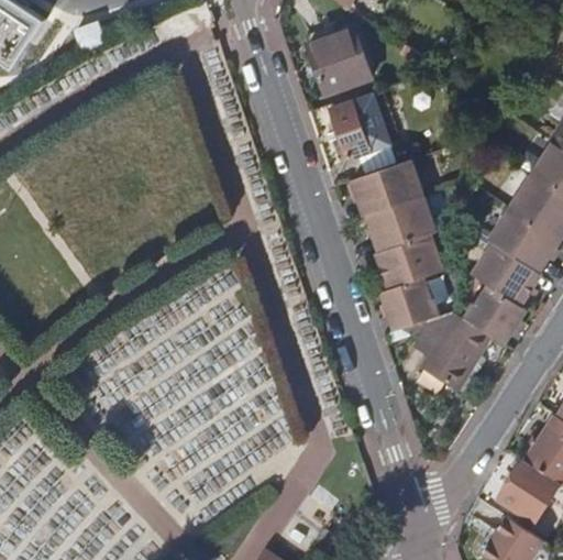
[(0,0),(0,56),(12,64),(43,17),(15,0),(0,0)]
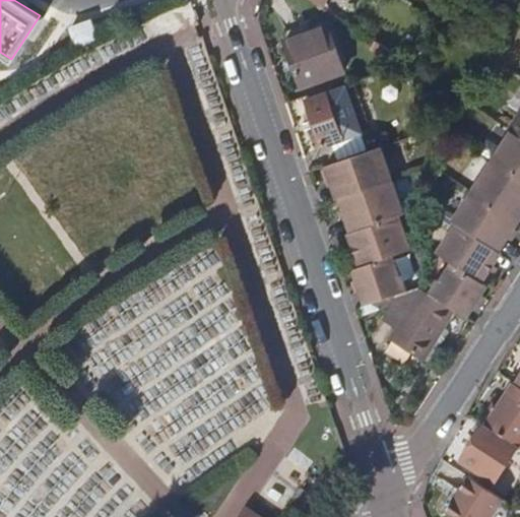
[(327,0),(309,0),(322,8),(327,0)]
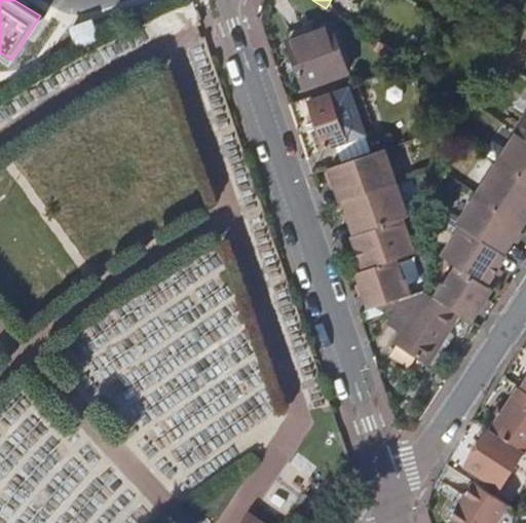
[(88,40),(105,34),(101,16),(82,23),(88,40)]
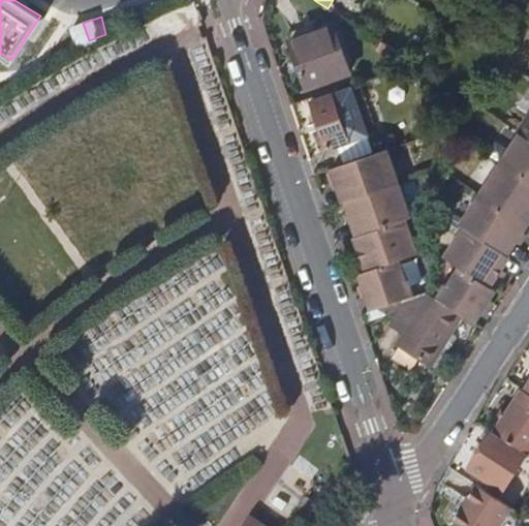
[(350,75),(335,31),(290,44),(306,91),(350,75)]
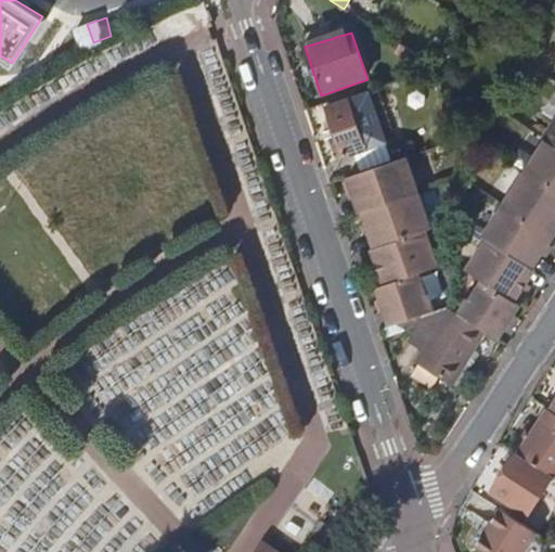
[(348,102),(326,110),(343,157),(364,151),(360,138),(365,136),(363,126),(357,128),(348,102)]
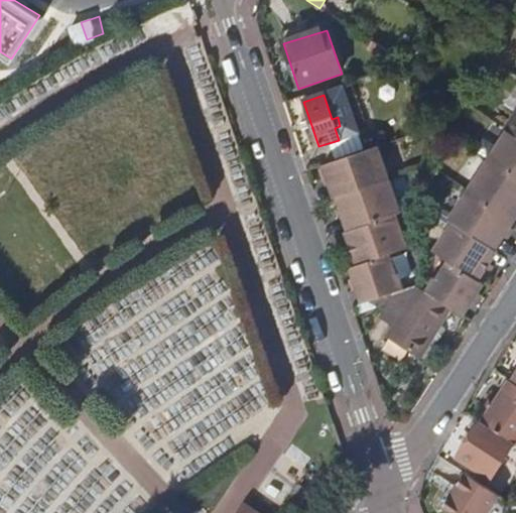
[(515,112),(504,131),(506,132),(515,138),(515,112)]
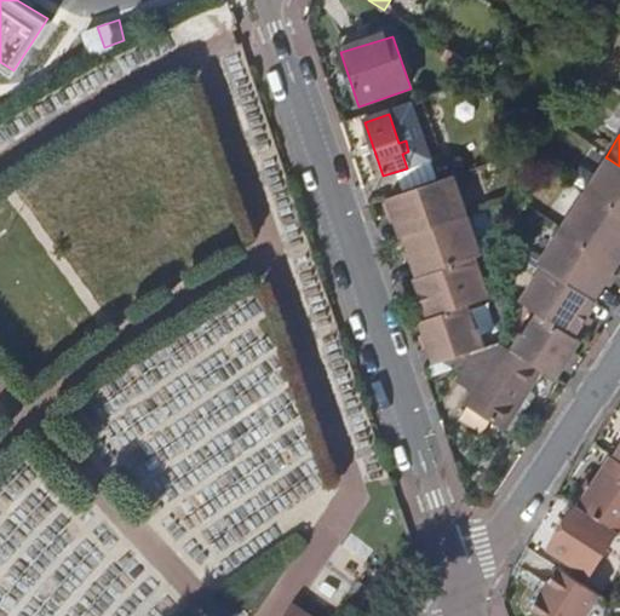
[(619,166),(608,159),(585,191),(619,216),(619,166)]
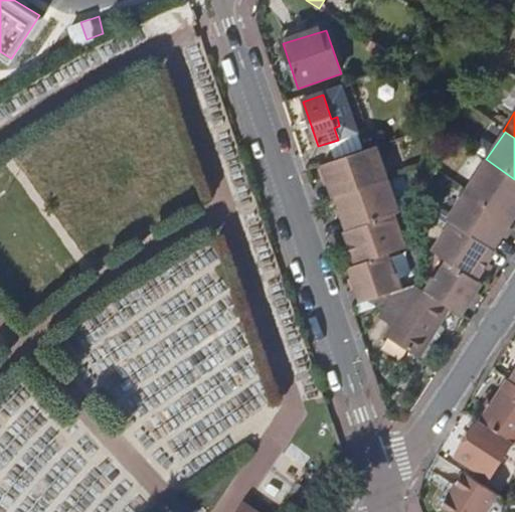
[(378,150),(323,167),(334,199),(336,198),(388,181),(378,150)]
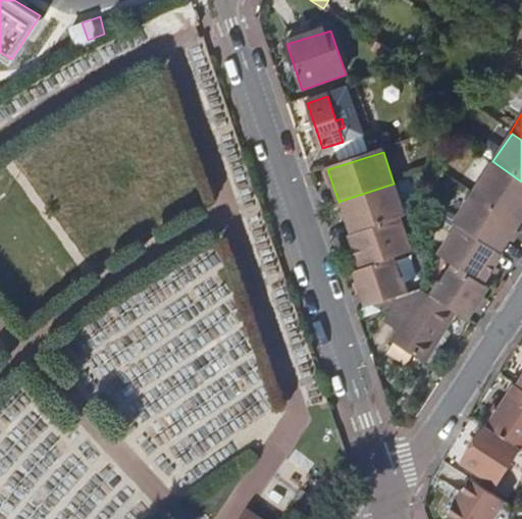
[(519,224),(521,220),(521,182),(492,161),(471,192),(519,224)]
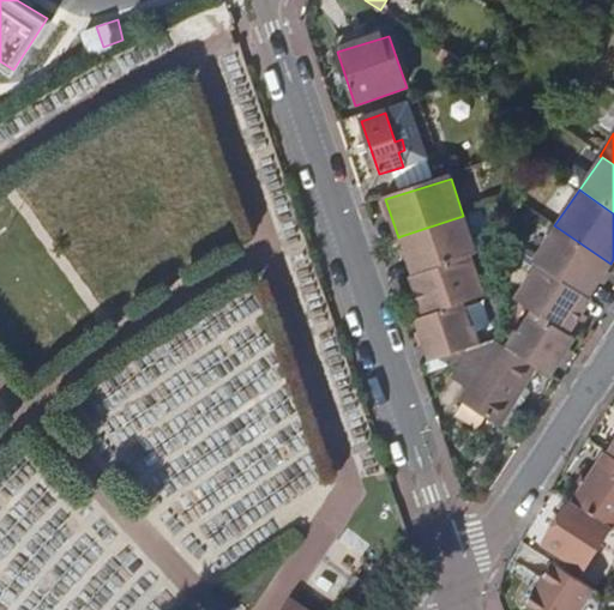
[(463,216),(401,236),(414,276),(471,257),(477,255),(463,216)]
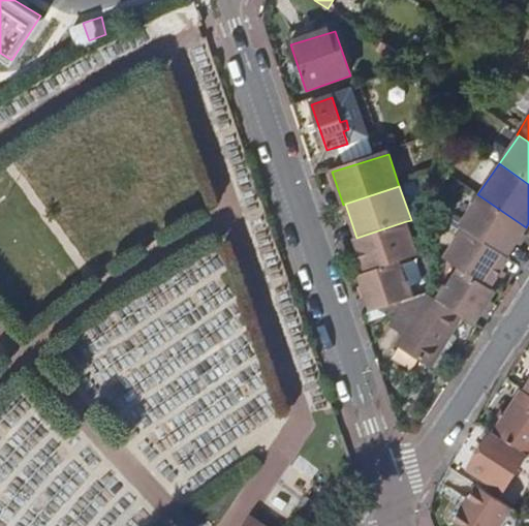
[(526,227),(477,194),(457,222),(461,225),(506,257),(526,227)]
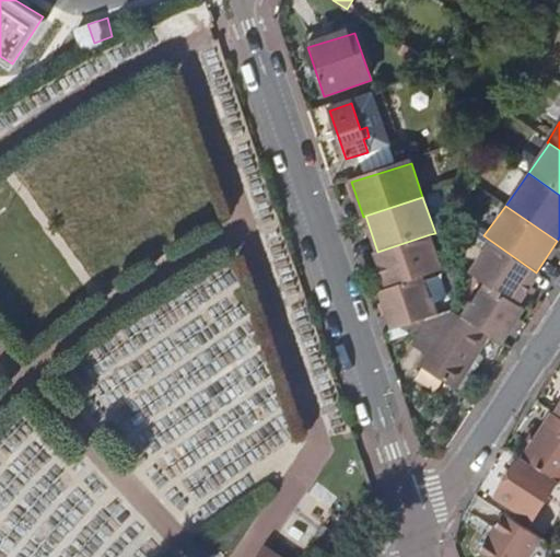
[(375,253),(387,289),(423,277),(443,270),(430,234),(377,252),(375,253)]
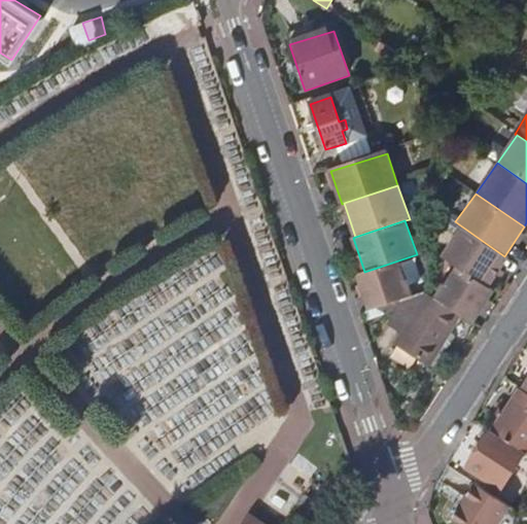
[(506,258),(504,256),(459,224),(438,253),(453,265),(487,288),(506,258)]
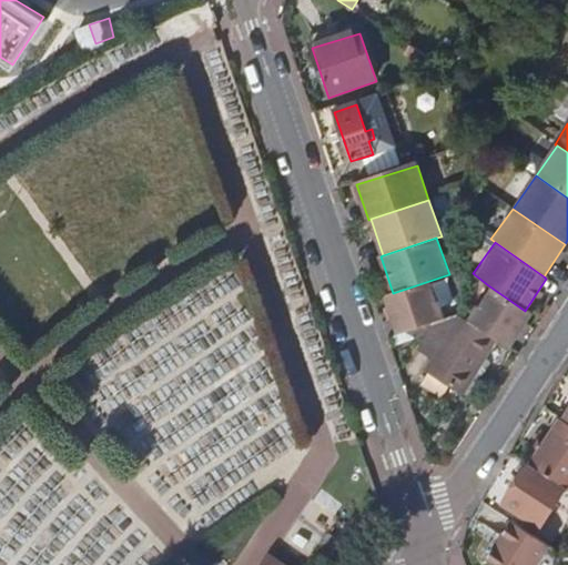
[(385,296),(398,335),(430,325),(444,321),(438,304),(437,304),(429,281),(393,293),(385,296)]
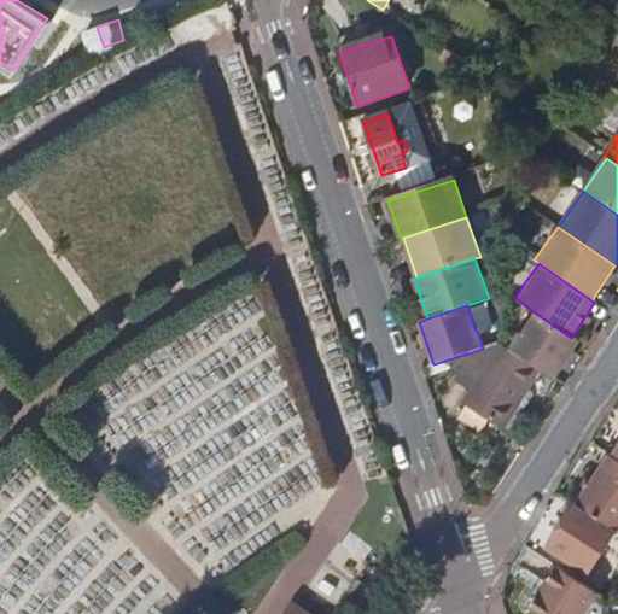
[(577,340),(571,338),(531,310),(516,332),(514,331),(503,346),(554,379),(577,340)]
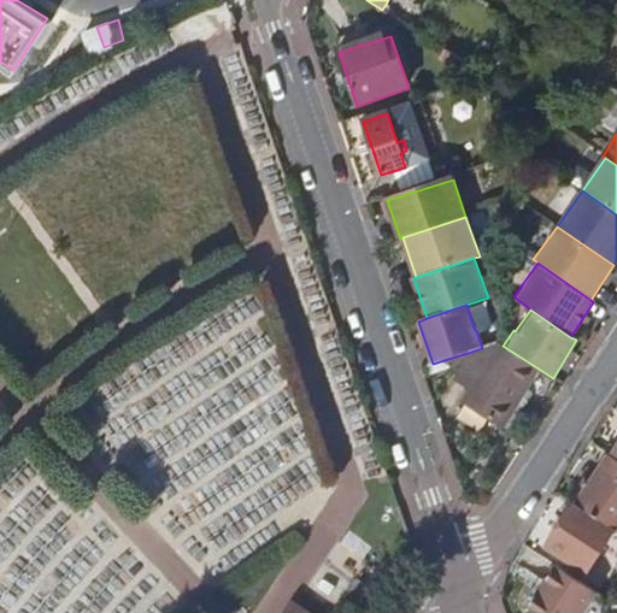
[(505,423),(538,369),(522,360),(495,343),(482,348),(468,353),(453,377),(471,388),(465,399),(505,423)]
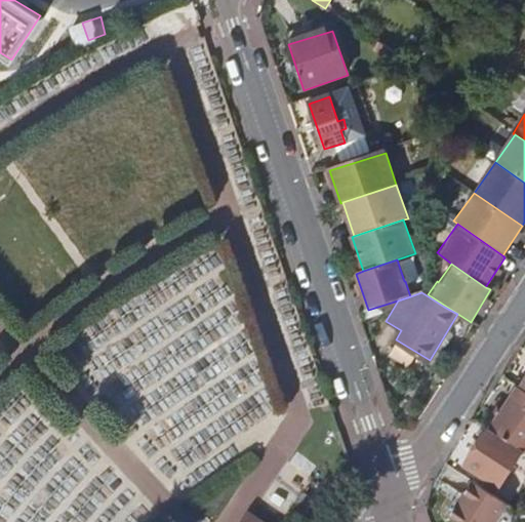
[(524,454),(524,391),(518,387),(489,431),(523,453),(524,454)]
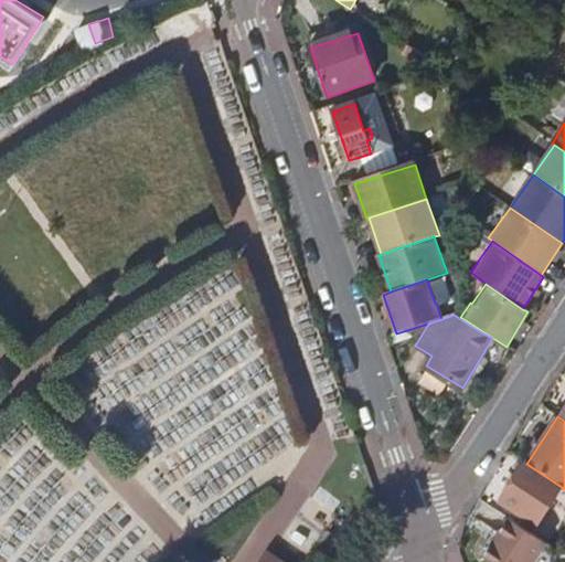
[(536,527),(563,488),(526,464),(501,502),(536,527)]
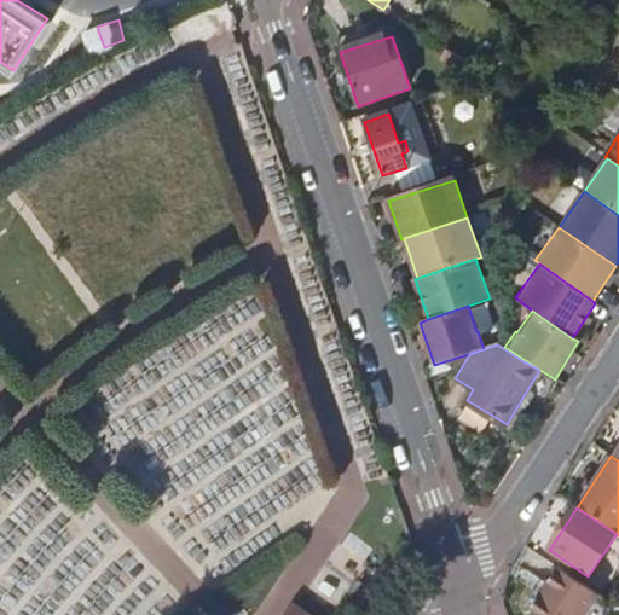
[(582,614),(596,596),(555,567),(526,609),(534,614),(582,614)]
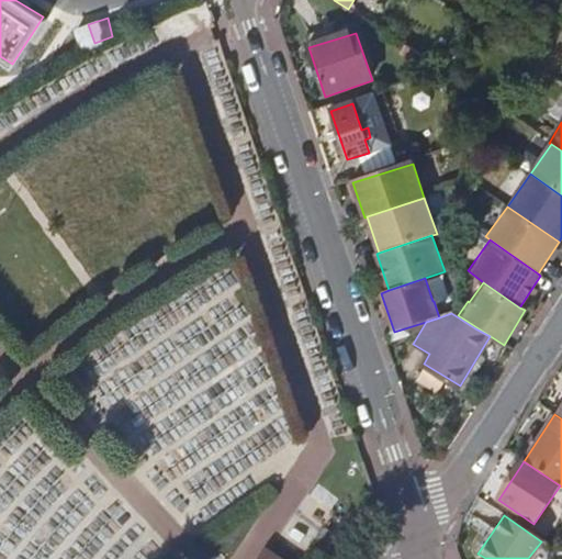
[(326,558),(338,541),(329,535),(313,558),(326,558)]
